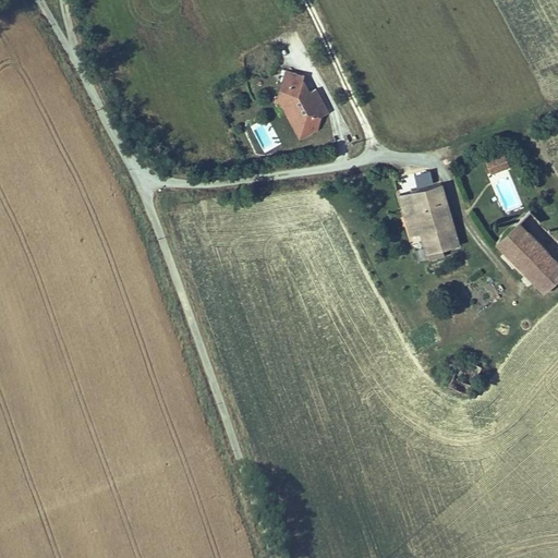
[(287,71),(280,91),(288,93),(294,74),(287,71)]
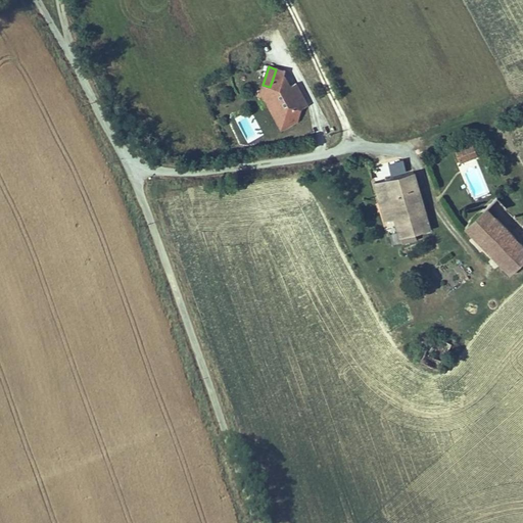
[(263,85),(258,97),(264,98),(276,102),(284,120),(295,124),(299,112),(306,108),(295,85),(289,88),(281,86),(286,73),(276,69),(270,87),(263,85)]
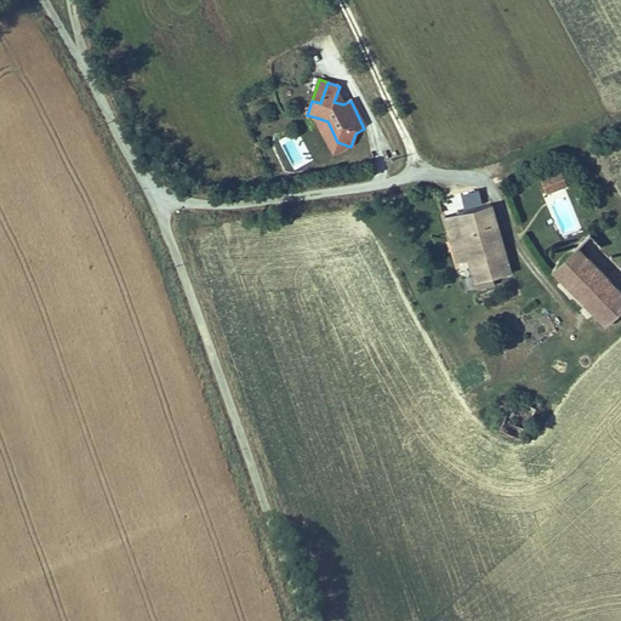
[(331,155),(351,147),(337,142),(328,121),(313,117),(331,155)]
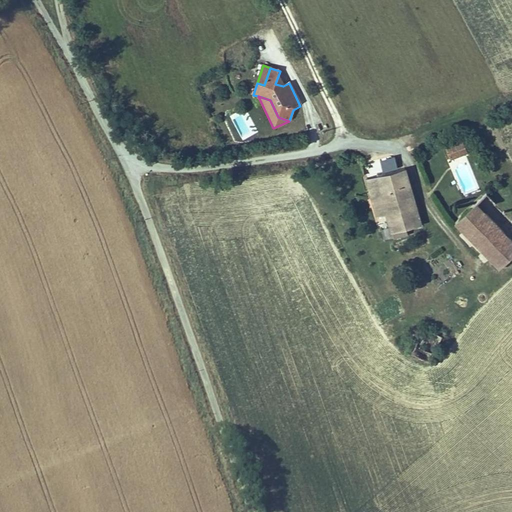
[(450,159),(467,153),(463,142),(446,149),(450,159)]
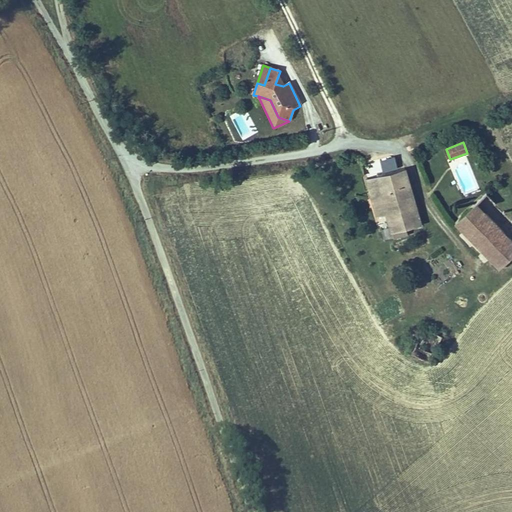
[(385,215),(391,234),(400,231),(399,227),(417,222),(402,171),(374,178),(385,215)]
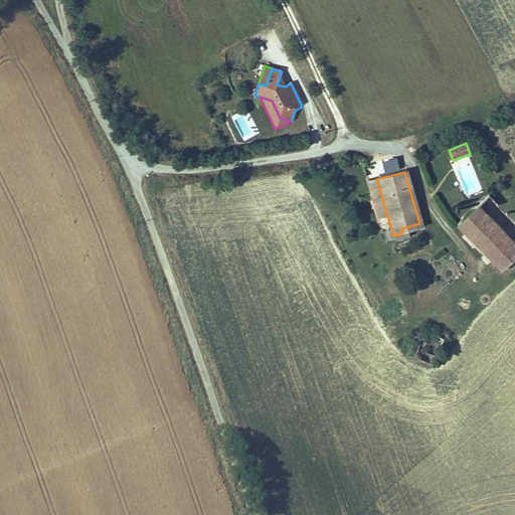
[(387,216),(376,179),(367,182),(378,219),(387,216)]
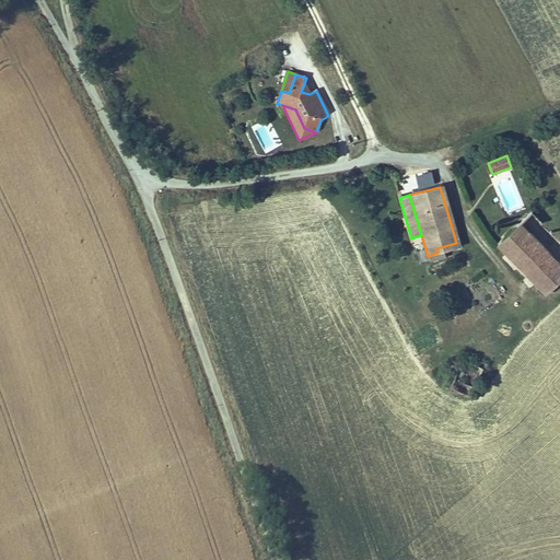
[(559,284),(559,251),(527,217),(496,246),(546,299),(559,284)]
